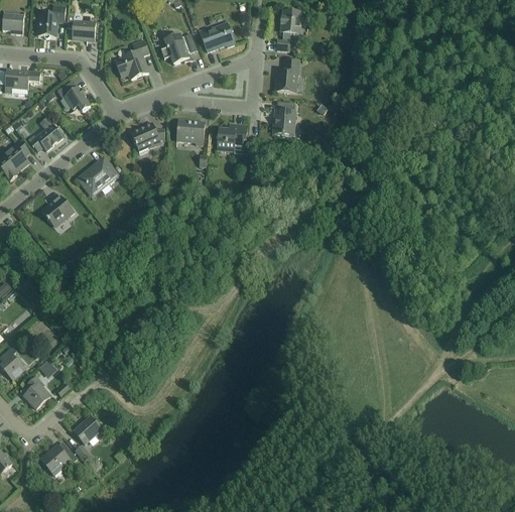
[(37,34),(44,35),(44,36),(45,37),(46,37),(47,37),(48,36),(48,35),(55,35),(56,20),(63,21),(66,5),(53,4),(52,12),(39,11),(38,20),(36,20),(36,26),(38,26),(37,34)]
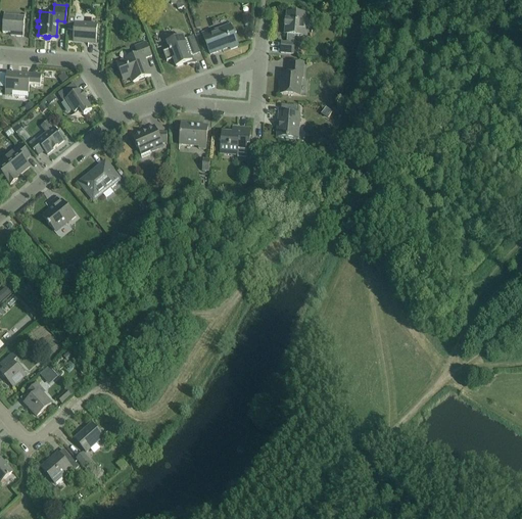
[(287,24),(286,32),(286,40),(281,40),(280,50),(292,51),(293,41),(293,32),(301,33),(302,27),(306,28),(306,18),(304,18),(305,11),(286,9),(285,16),(284,18),(283,19),(284,21),(284,24),(287,24)]
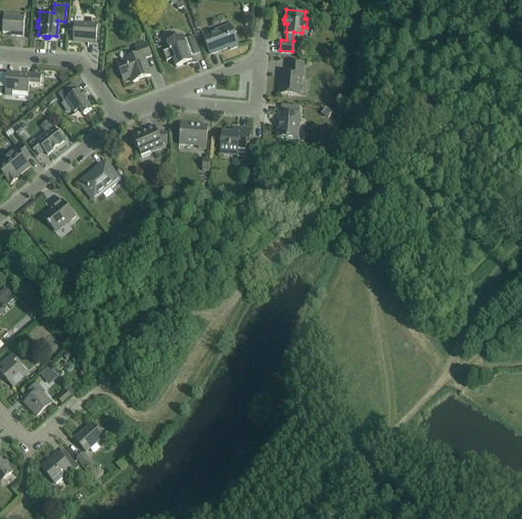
[(22,34),(24,14),(3,12),(1,30),(15,31),(15,33),(22,34)]
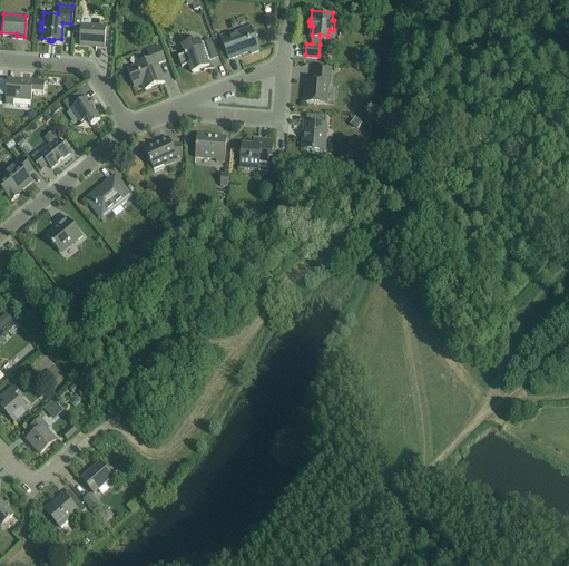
[(105,23),(80,22),(80,17),(74,16),(72,29),(79,30),(78,41),(104,44),(105,23)]
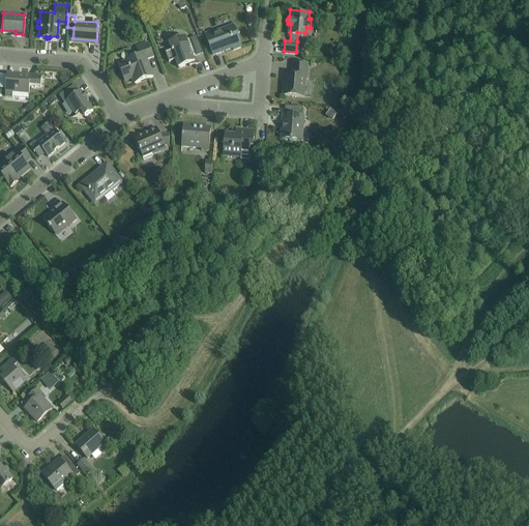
[(236,31),(238,30),(236,24),(234,25),(233,22),(212,30),(211,27),(204,30),(212,52),(232,45),(233,47),(241,44),(236,31)]
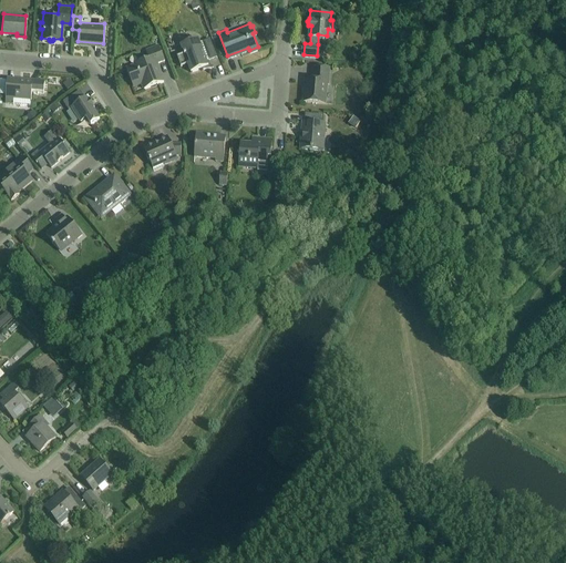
[(202,67),(211,65),(211,64),(208,65),(205,55),(215,52),(209,36),(198,40),(197,36),(179,42),(183,50),(176,53),(179,63),(186,61),(189,69),(202,64),(202,65),(202,67)]
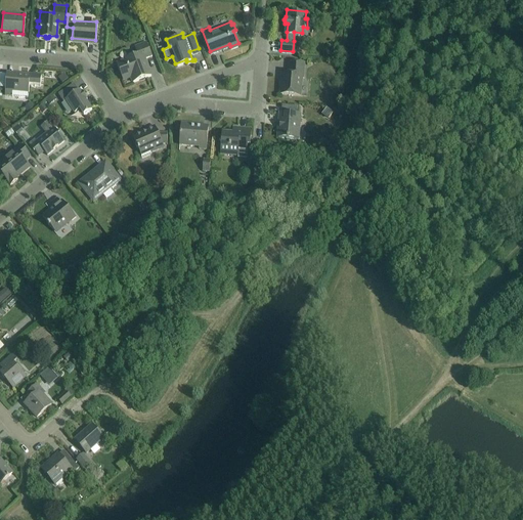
[(143,55),(151,53),(145,39),(133,43),(137,51),(124,56),(124,57),(116,60),(122,77),(130,74),(132,79),(150,73),(143,55)]
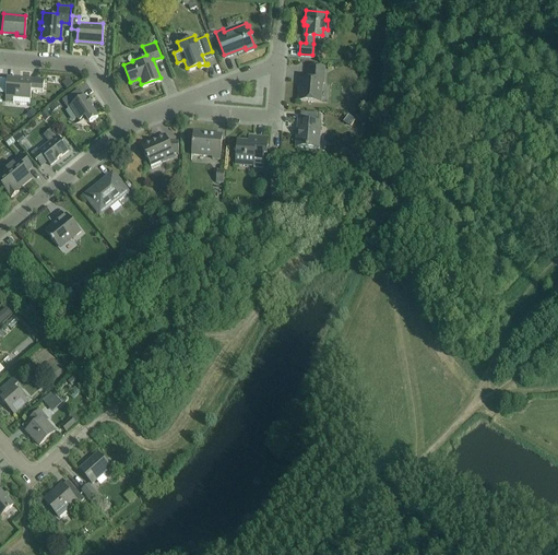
[(323,80),(324,63),(308,62),(307,75),(300,74),(299,87),(298,87),(298,97),(320,98),(321,80),(323,80)]
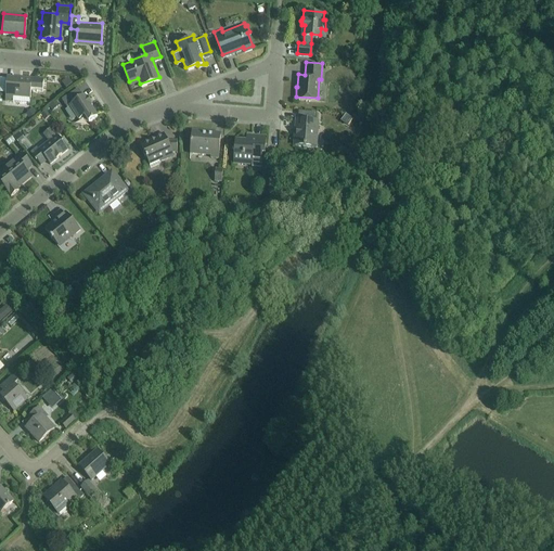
[(12,98),(29,99),(29,89),(42,90),(43,77),(18,75),(18,76),(5,75),(4,98),(12,98)]
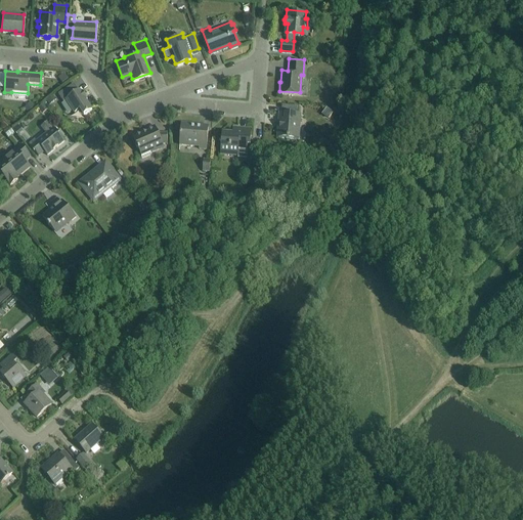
[(61,81),(68,77),(63,72),(57,76),(61,81)]
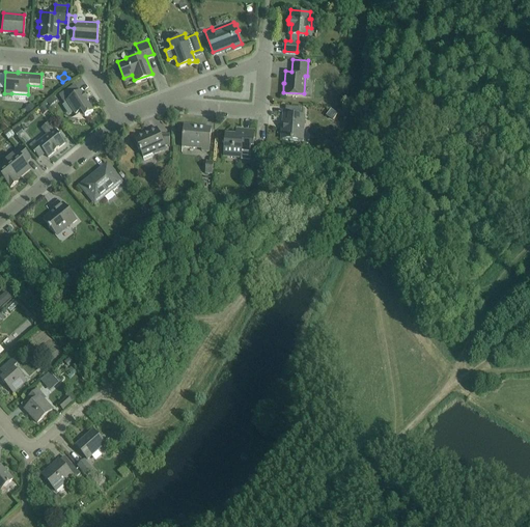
[(84,114),(92,109),(87,100),(87,96),(82,89),(80,88),(79,89),(74,82),(58,91),(63,101),(66,99),(75,111),(77,114),(81,114),(83,113),(84,114)]
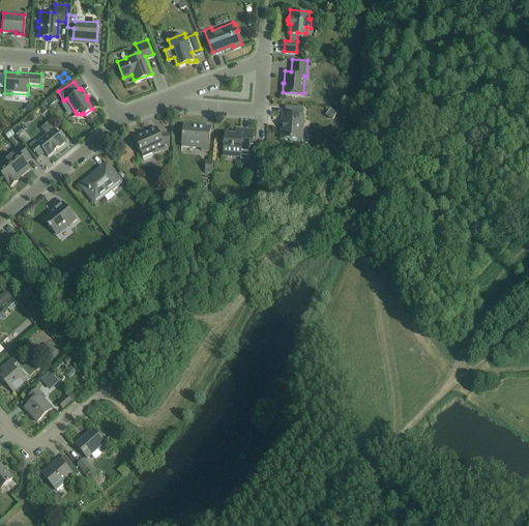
[(50,104),(56,98),(53,94),(46,99),(50,104)]
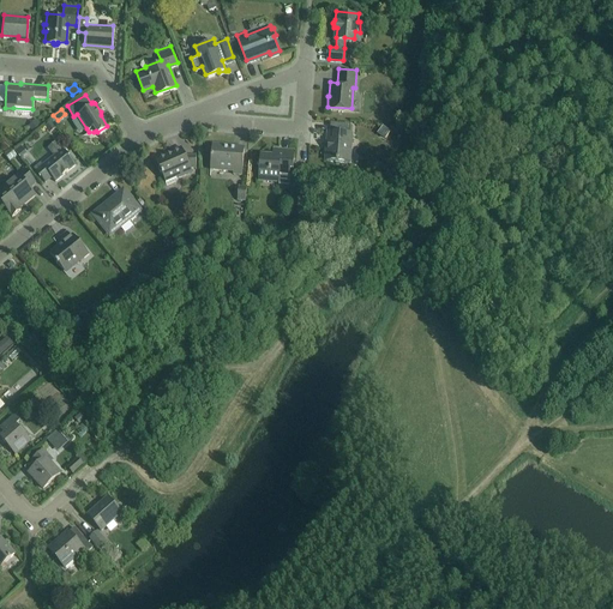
[(32,119),(26,124),(31,130),(37,125),(32,119)]
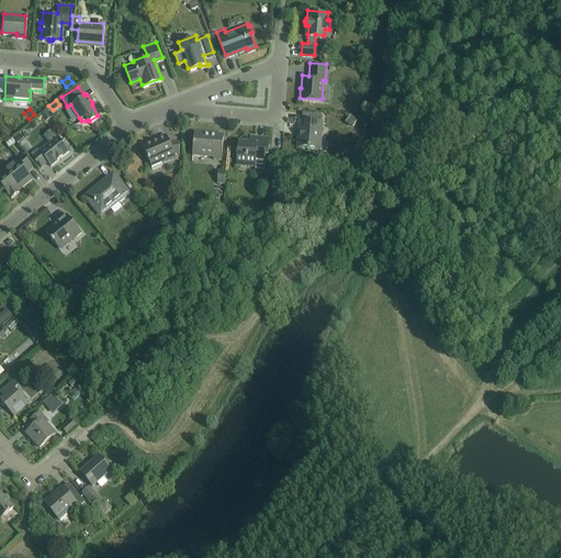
[(320,145),(322,119),(320,119),(320,111),(302,109),(301,118),(299,118),(298,127),(299,127),(299,135),(298,135),(296,143),(298,143),(298,144),(320,145)]
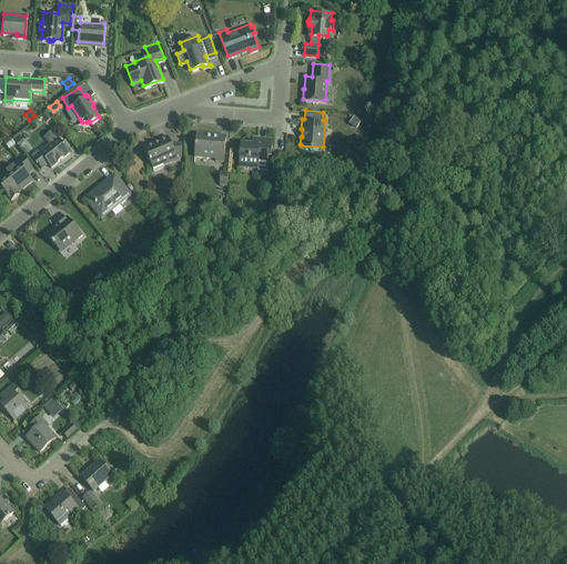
[(37,148),(30,153),(41,165),(47,161),(50,164),(69,150),(58,134),(51,128),(43,133),(50,141),(39,150),(37,148)]
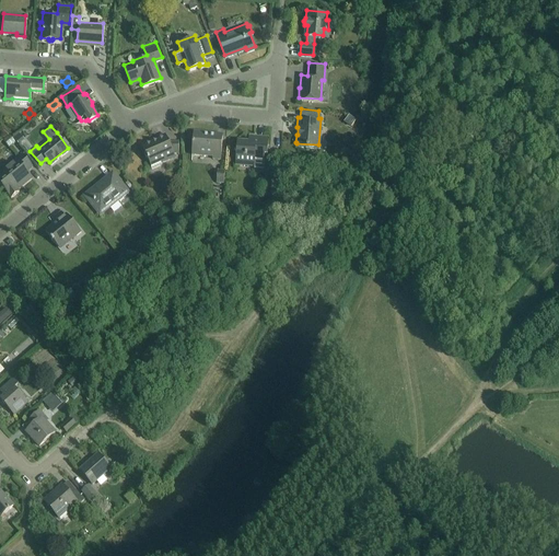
[(220,157),(222,132),(202,131),(202,130),(193,129),(191,151),(212,153),(211,155),(220,157)]
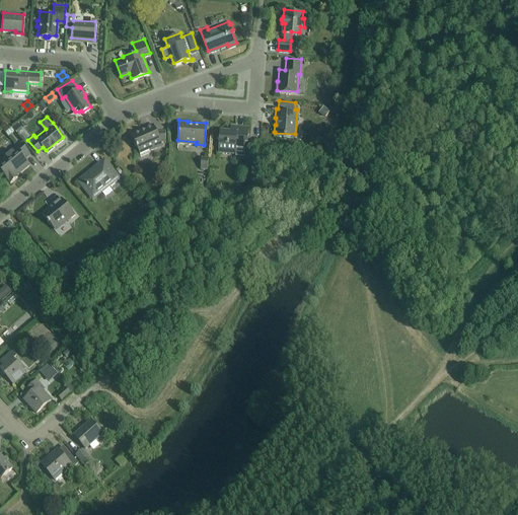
[(160,139),(165,139),(165,129),(156,129),(152,122),(143,126),(143,127),(131,132),(140,153),(149,149),(148,147),(161,141),(160,139)]
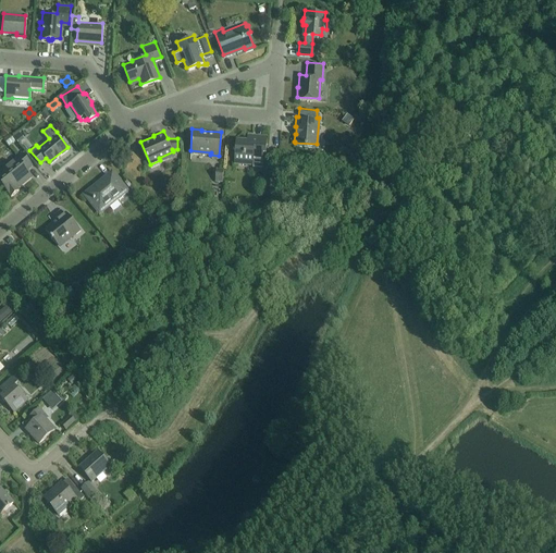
[(14,138),(9,132),(2,136),(8,143),(14,138)]
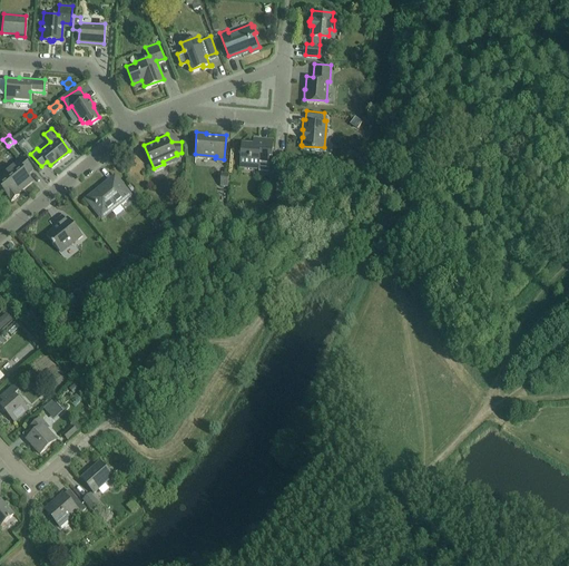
[(271,154),(273,138),(257,137),(256,142),(241,140),(239,164),(258,165),(258,159),(267,159),(268,154),(271,154)]
